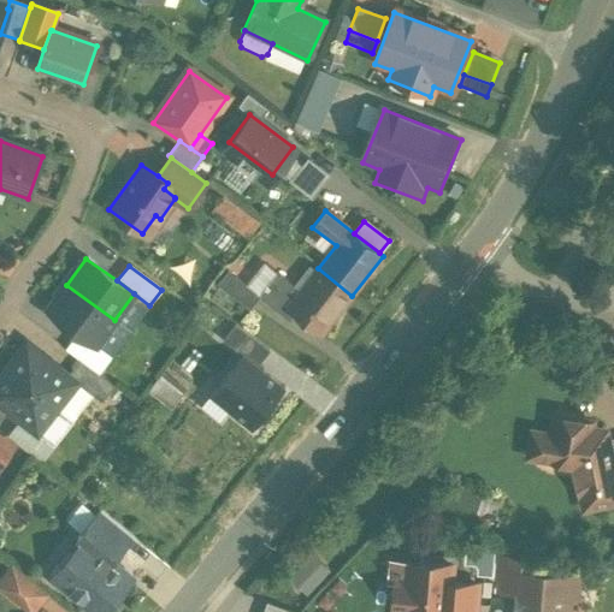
[(318,268),(299,291),(276,273),(264,289),(295,313),(322,334),(352,296),(318,268)]
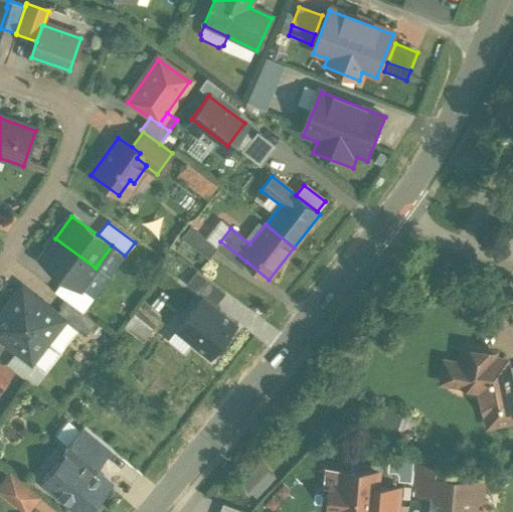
[(216,248),(189,227),(180,238),(207,260),(216,248)]
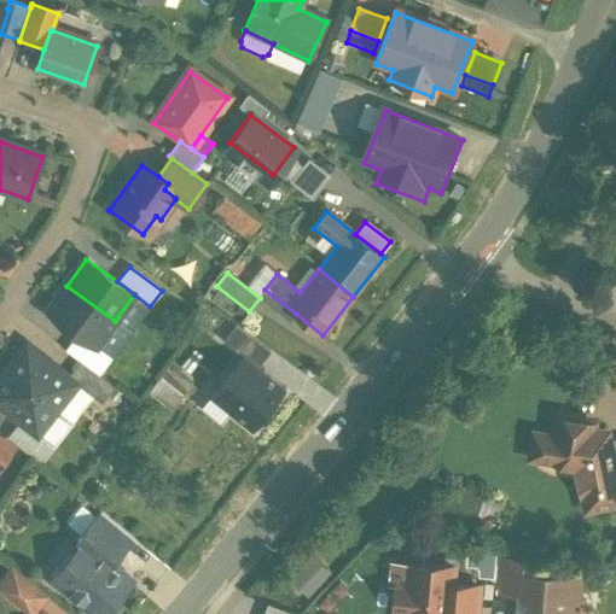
[(115,321),(67,286),(47,311),(77,334),(96,348),(115,321)]
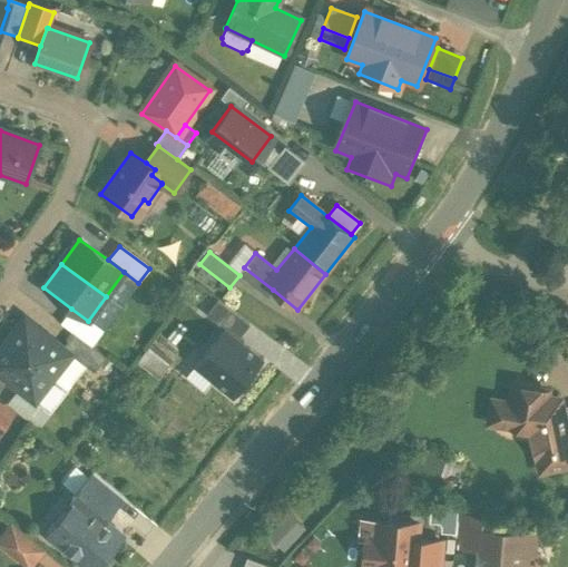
[(273,290),(257,279),(252,285),(266,297),(273,290)]
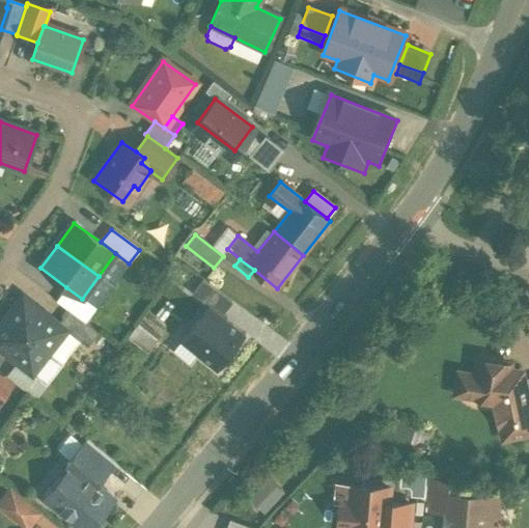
[(82,299),(66,287),(56,302),(68,311),(72,313),(82,299)]
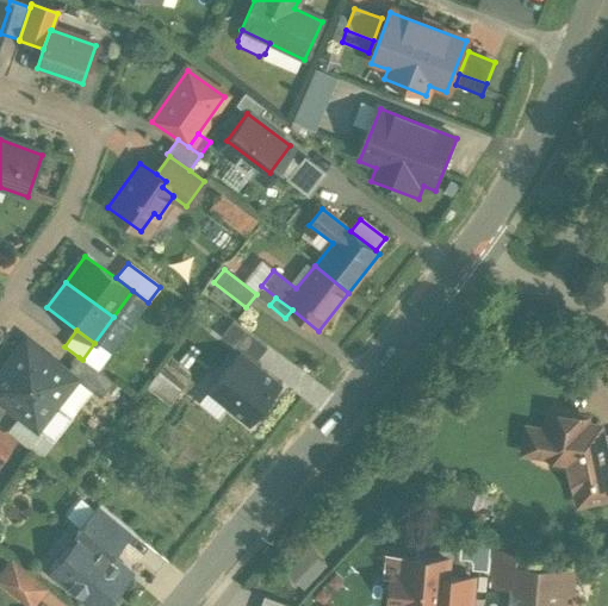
[(67,372),(25,339),(5,366),(57,406),(76,381),(78,380),(67,372)]
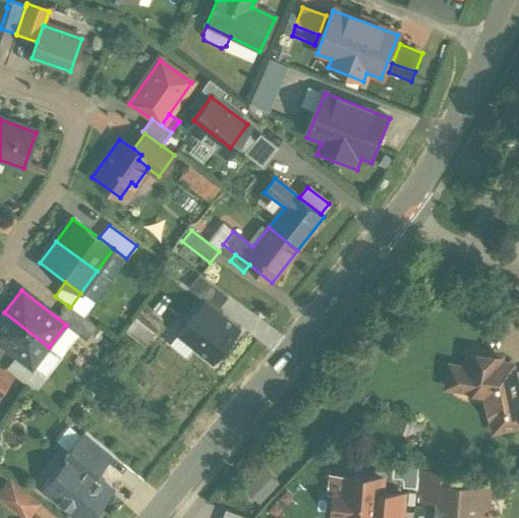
[(94,302),(80,293),(70,307),(82,317),(94,302)]
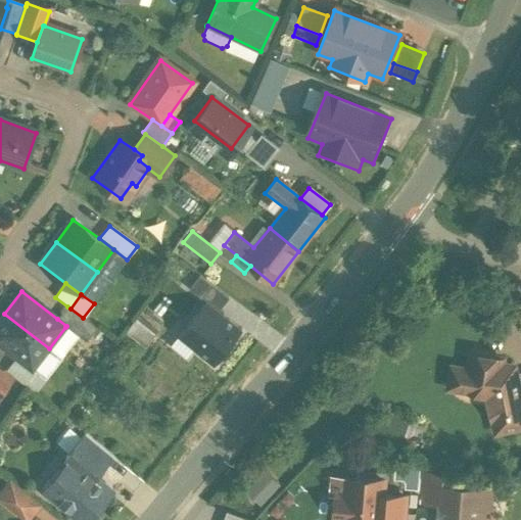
[(203,301),(176,338),(214,367),(241,330),(203,301)]
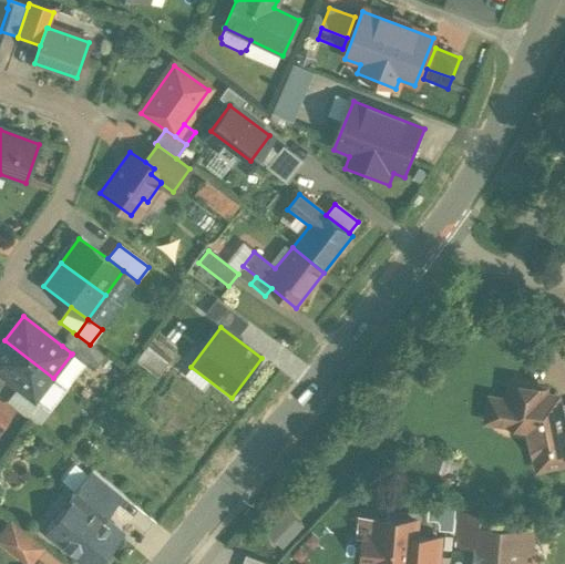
[(76,335),(73,332),(62,346),(72,354),(71,355),(93,371),(105,356),(90,345),(76,335)]
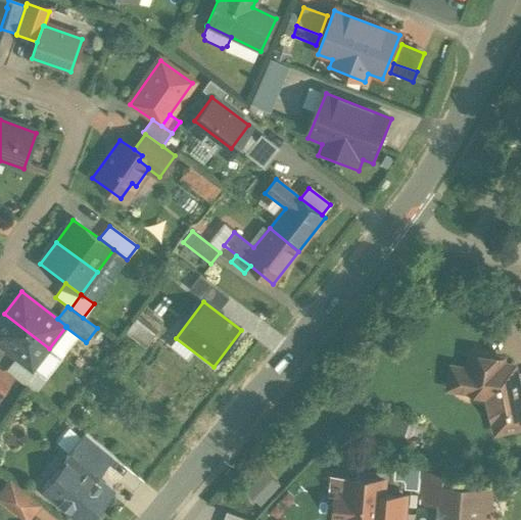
[(49,348),(4,314),(0,319),(0,345),(15,358),(32,370),(49,348)]
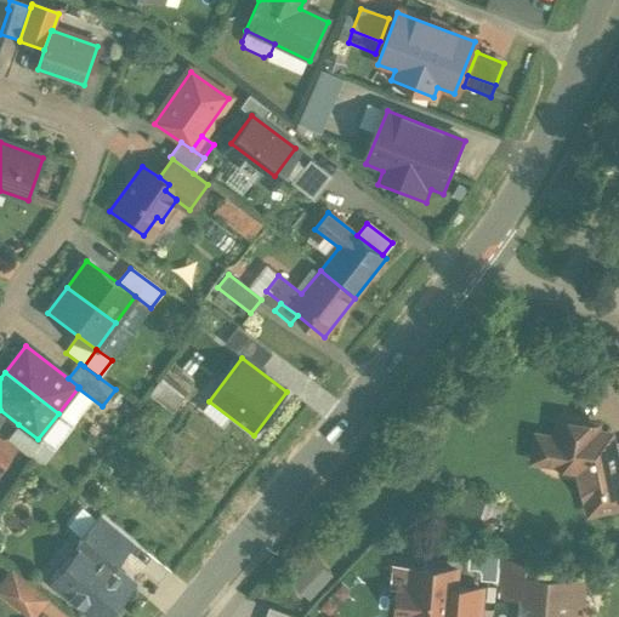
[(165,376),(149,395),(171,413),(187,393),(165,376)]
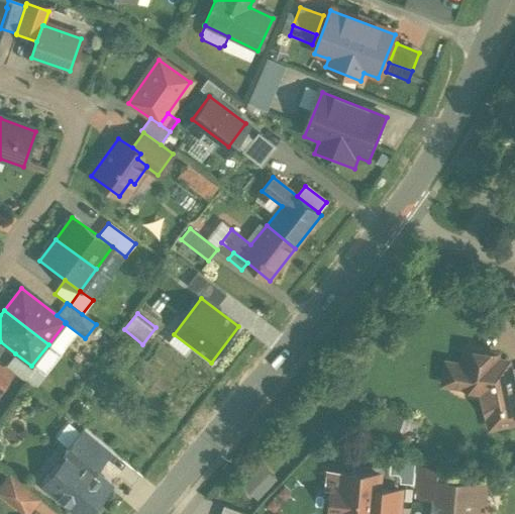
[(507,363),(486,360),(487,354),(466,350),(462,367),(446,365),(443,383),(485,390),(493,426),(514,421),(514,393),(510,373),(509,373),(507,363)]
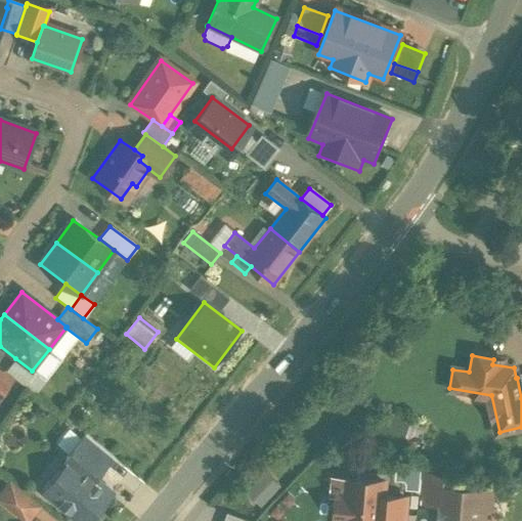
[(32,371),(15,358),(6,371),(26,386),(35,374),(32,371)]
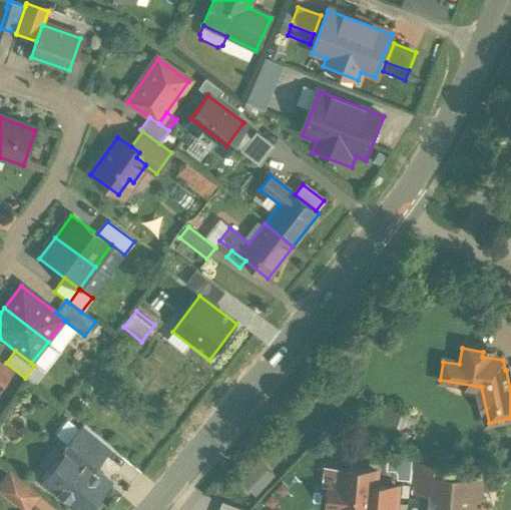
[(120,354),(112,364),(120,369),(127,360),(120,354)]
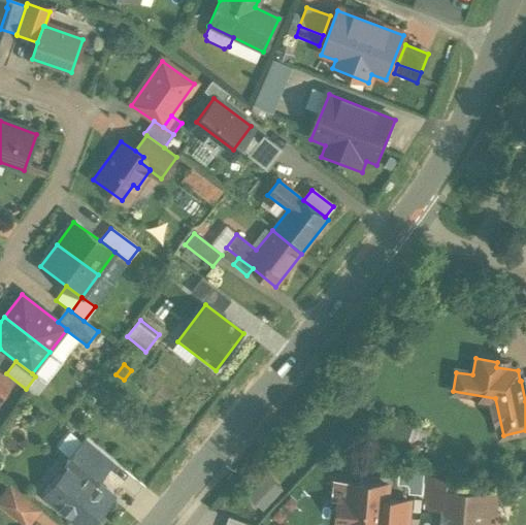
[(45,384),(35,376),(26,389),(35,396),(45,384)]
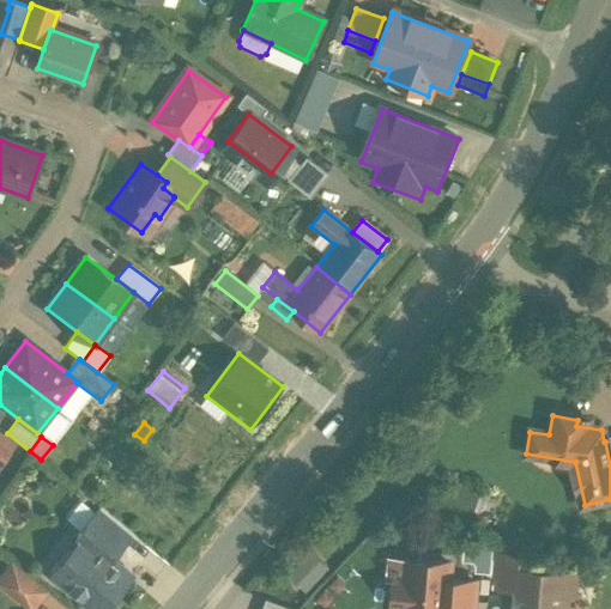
[(0,460),(10,445),(0,438),(0,460)]
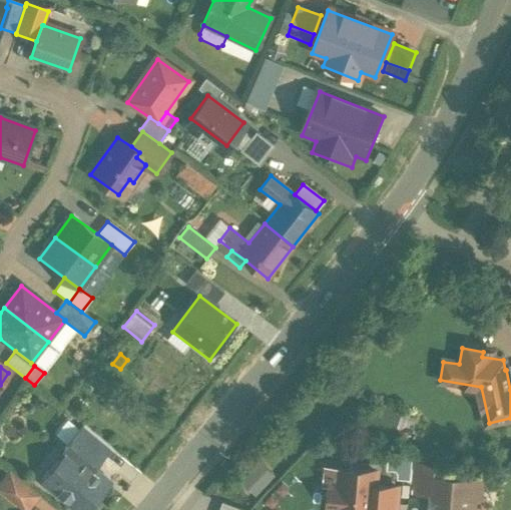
[(110,449),(82,426),(63,450),(68,453),(69,451),(92,471),(110,449)]
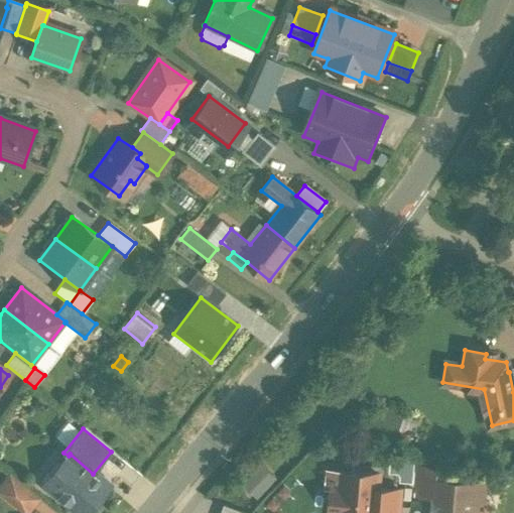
[(93,474),(70,454),(69,456),(51,477),(61,486),(55,494),(79,512),(87,512),(105,491),(95,483),(99,479),(93,474)]
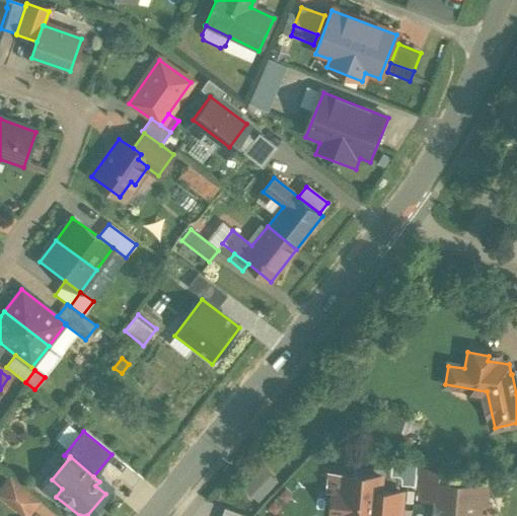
[(335,514),(335,515),(400,515),(402,472),(326,470),(325,514),(335,514)]
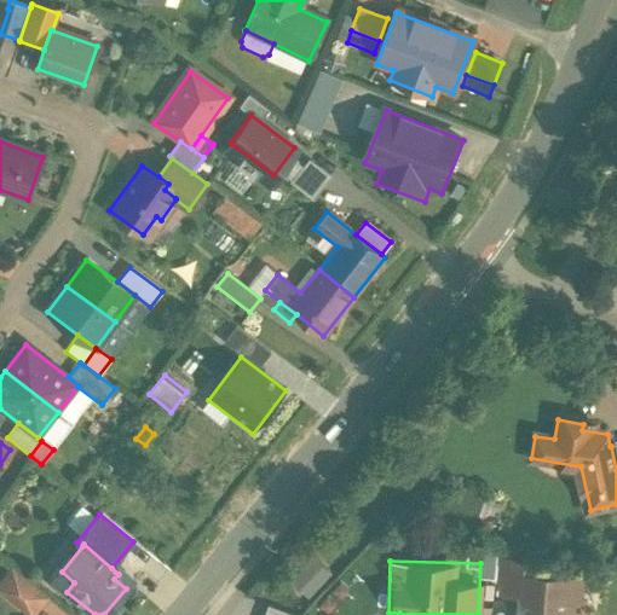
[(530,564),(503,562),(500,599),(522,601),(523,578),(529,578),(530,564)]
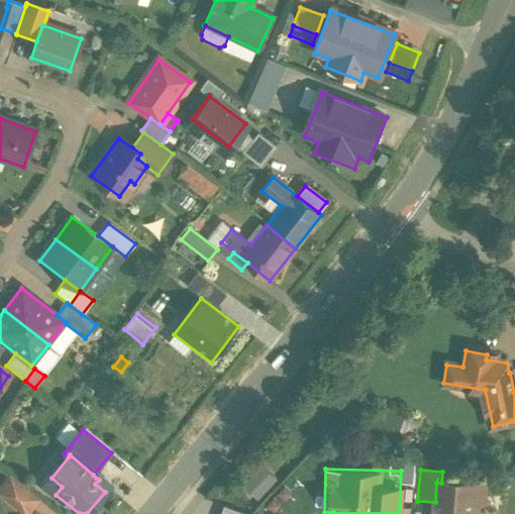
[(38,498),(10,476),(0,488),(0,493),(25,513),(27,513),(38,498)]
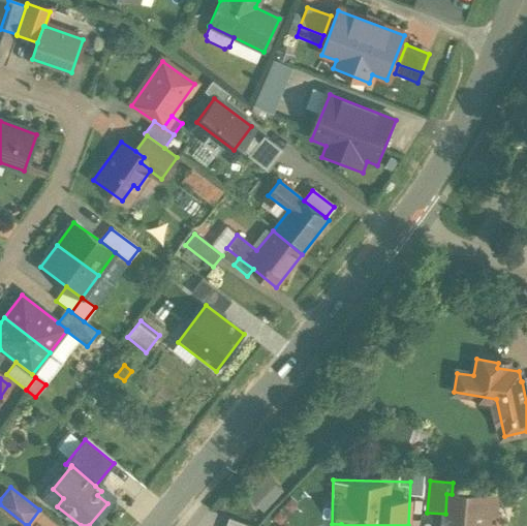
[(452,494),(446,494),(445,514),(443,525),(486,525),(487,515),(483,515),(484,497),(452,494)]
